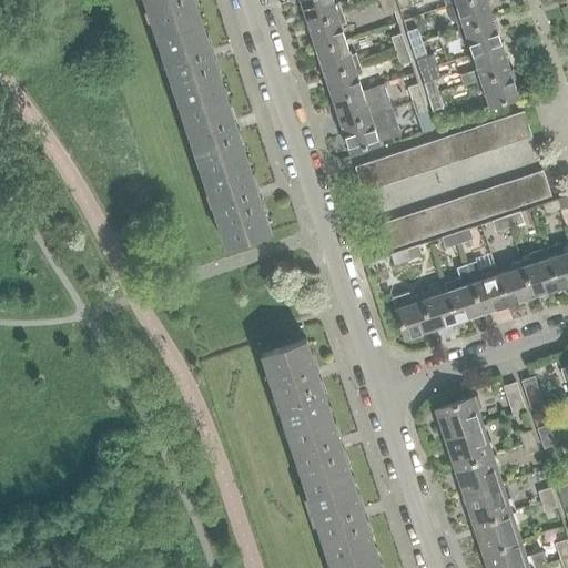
[(191,0),(141,0),(153,34),(199,20),(191,0)]
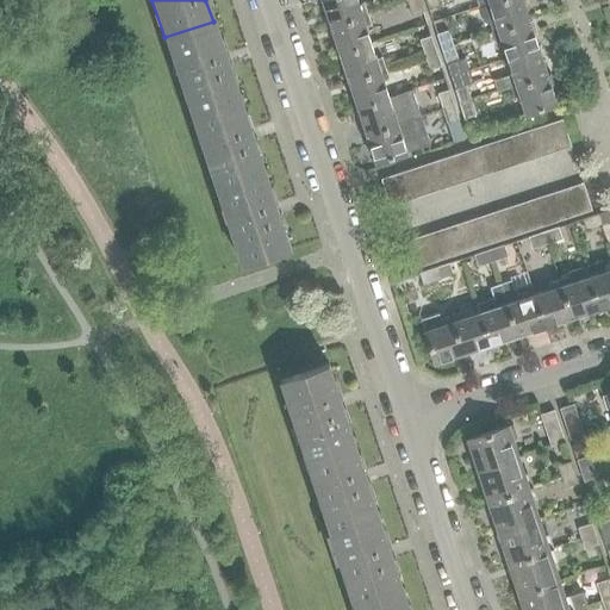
[(355,5),(353,0),(319,0),(328,25),(366,13),(362,2),(355,5)]
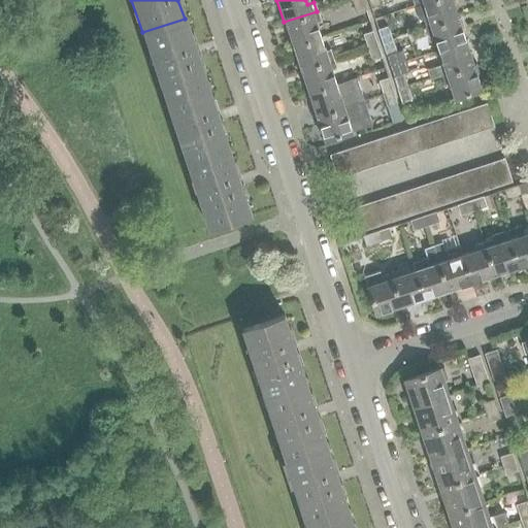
[(365,9),(361,0),(351,0),(356,12),(365,9)]
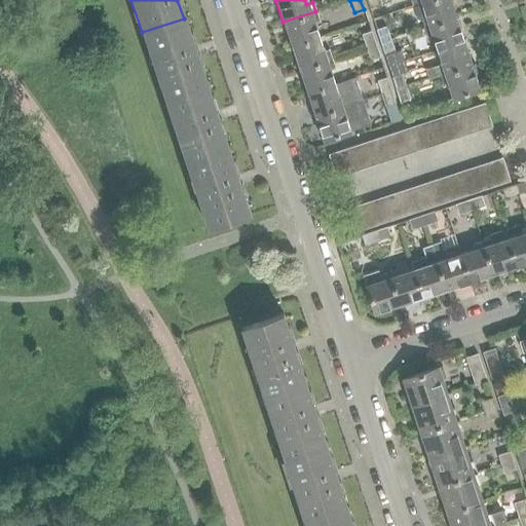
[(365,0),(368,8),(378,5),(376,0),(365,0)]
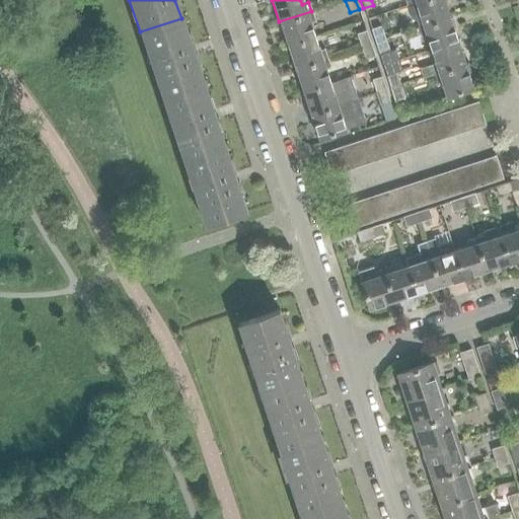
[(418,27),(449,17),(443,0),(423,0),(415,3),(419,16),(414,18),(418,27)]
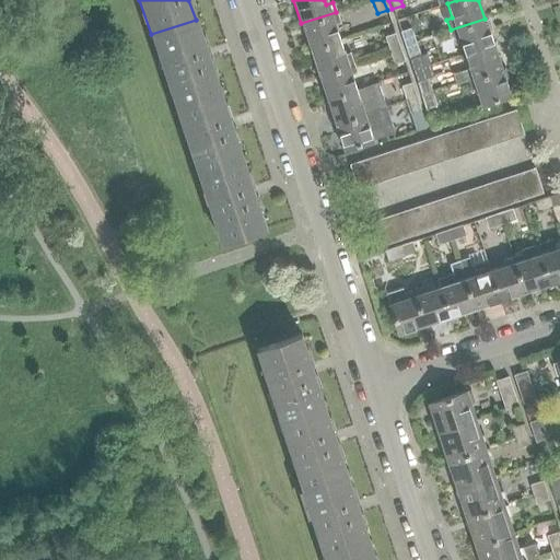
[(301,23),(310,48),(338,39),(334,25),(340,23),(336,12),(301,23)]
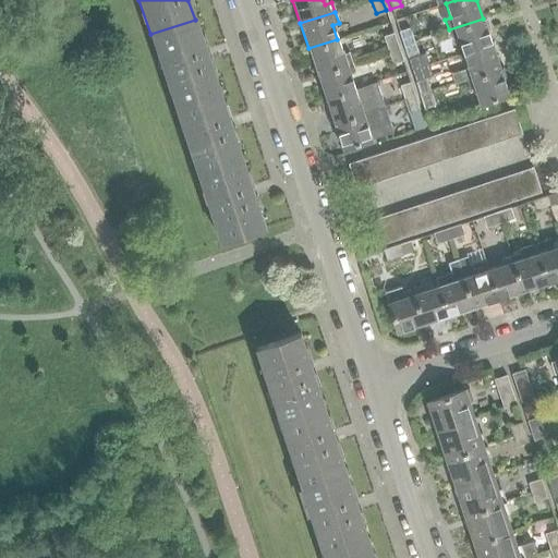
[(462,53),(492,44),(483,19),(449,29),(452,40),(458,38),(462,53)]
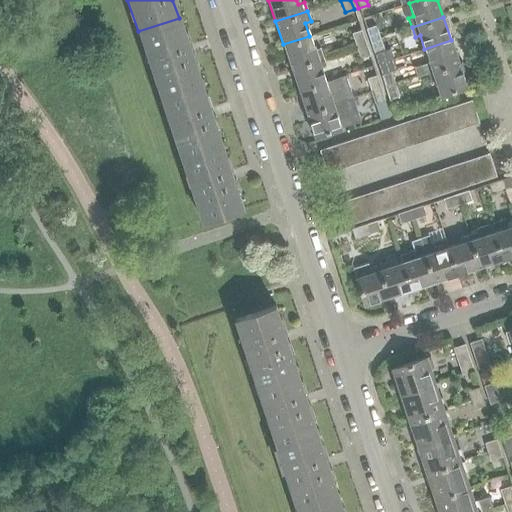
[(200,81),(179,18),(138,31),(159,95),(200,81)]
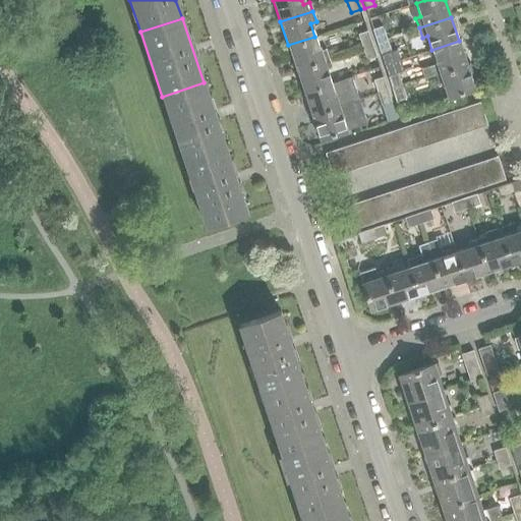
[(371,30),(375,42),(386,39),(382,26),(371,30)]
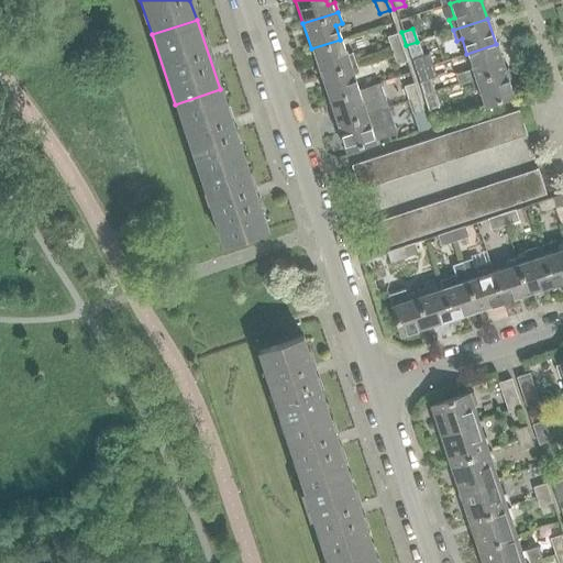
[(386,36),(390,51),(401,47),(397,33),(386,36)]
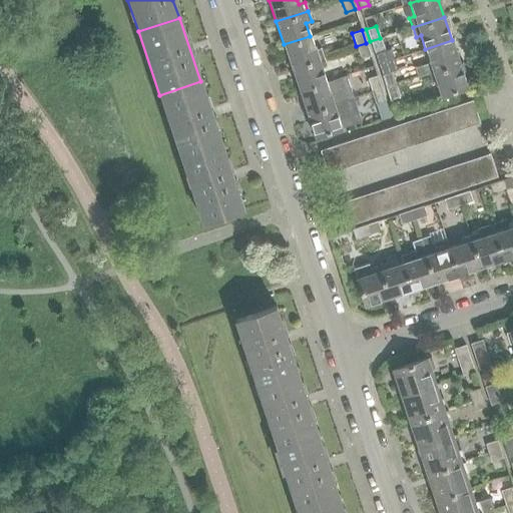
[(314,50),(310,36),(284,44),(292,67),(323,56),(320,48),(314,50)]
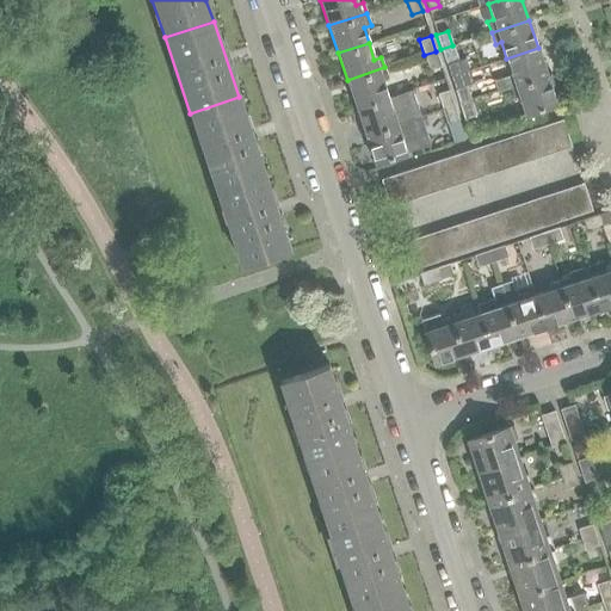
[(440,49),(445,63),(457,60),(452,45),(440,49)]
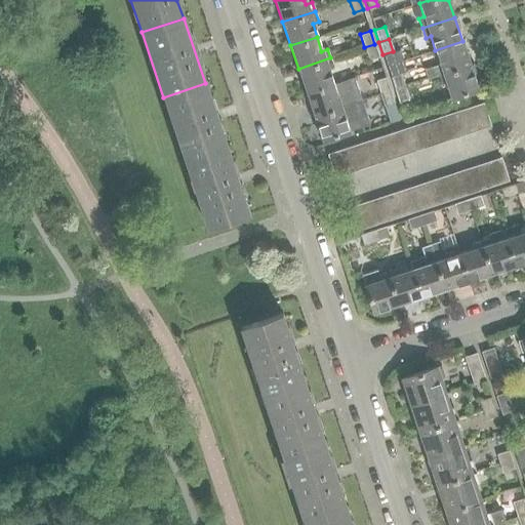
[(438,74),(470,64),(462,41),(435,50),(440,63),(435,65),(435,66),(423,70),(427,78),(438,74)]
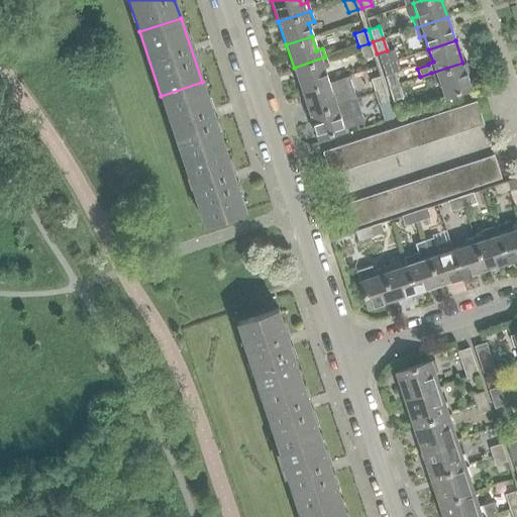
[(363,59),(373,56),(369,43),(358,46),(363,59)]
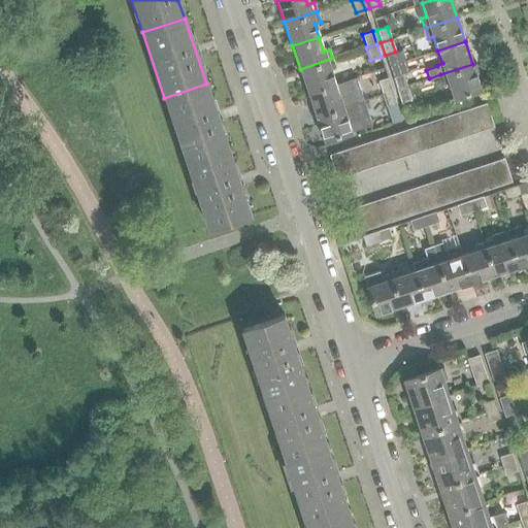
[(300,69),(307,93),(334,85),(329,70),(335,68),(332,58),(300,69)]
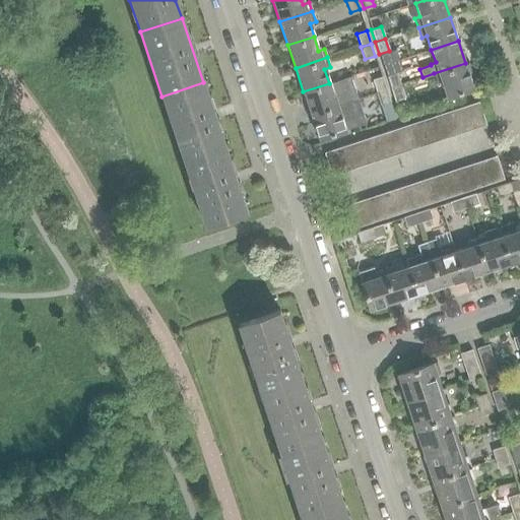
[(465,63),(434,73),(437,83),(442,82),(446,95),(472,86),(465,63)]
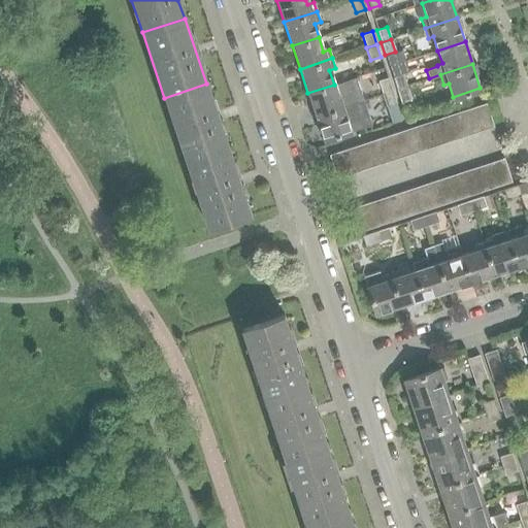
[(392,76),(397,90),(406,87),(402,73),(392,76)]
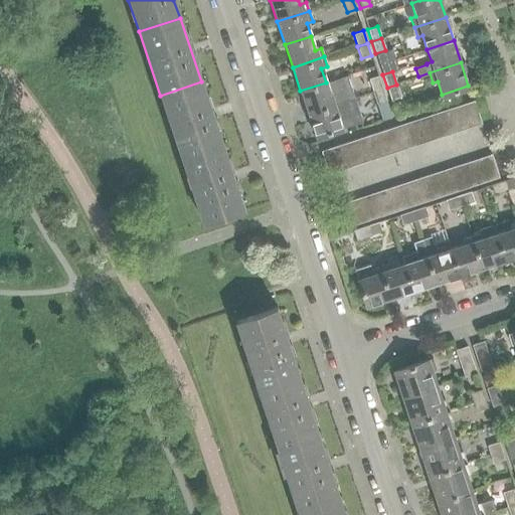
[(300,91),(307,113),(353,98),(346,75),(326,82),(300,91)]
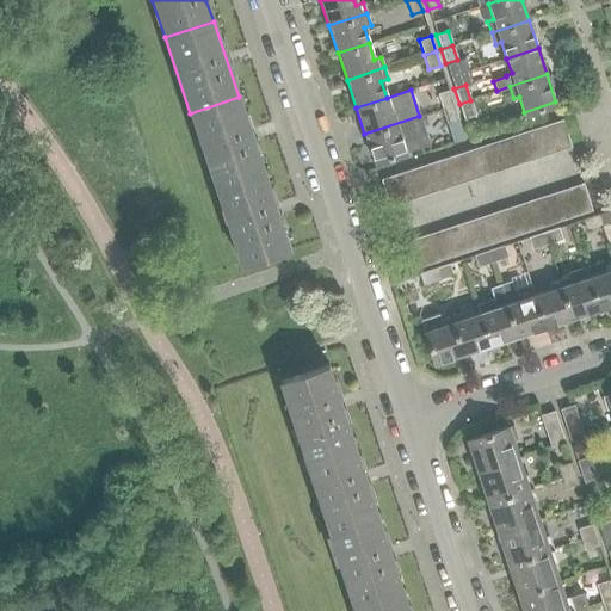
[(442,110),(452,106),(448,91),(437,94),(442,110)]
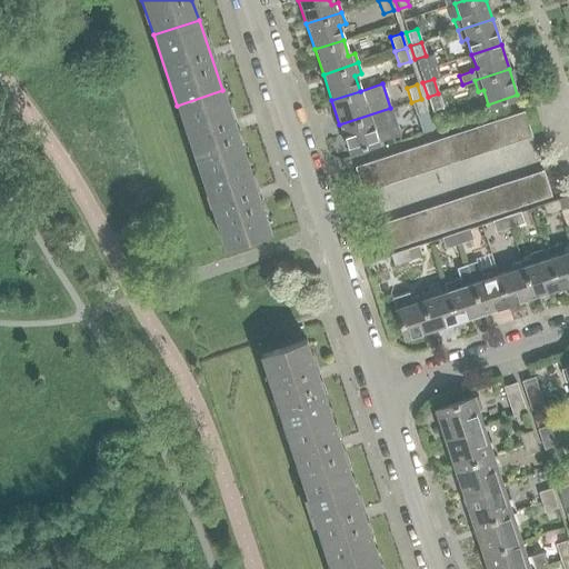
[(246,161),(222,90),(177,106),(200,176),(246,161)]
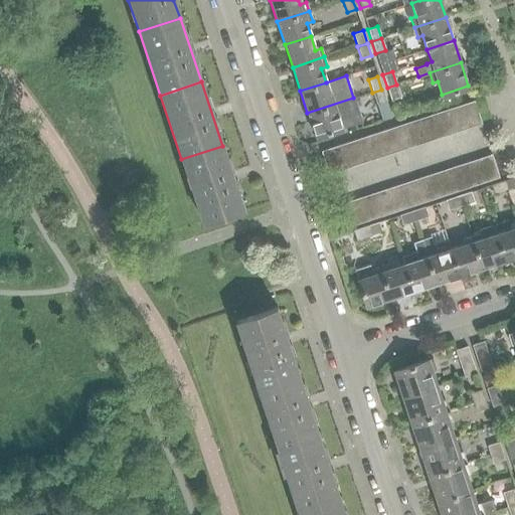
[(387,88),(391,101),(400,97),(396,84),(387,88)]
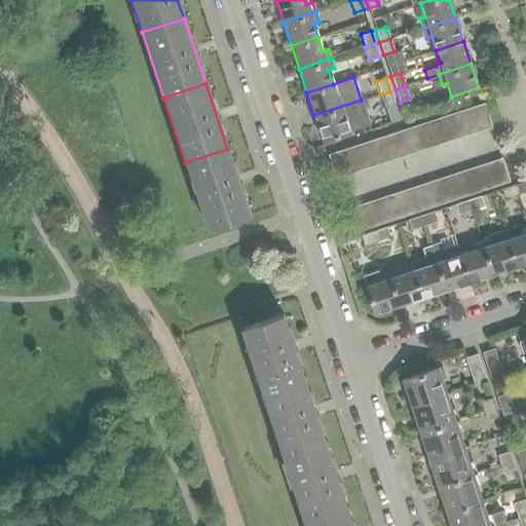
[(385,107),(393,104),(389,91),(380,95),(385,107)]
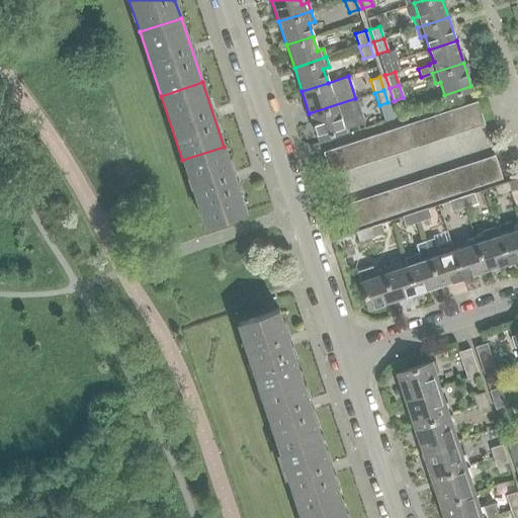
[(363,122),(355,98),(309,113),(317,138),(363,122)]
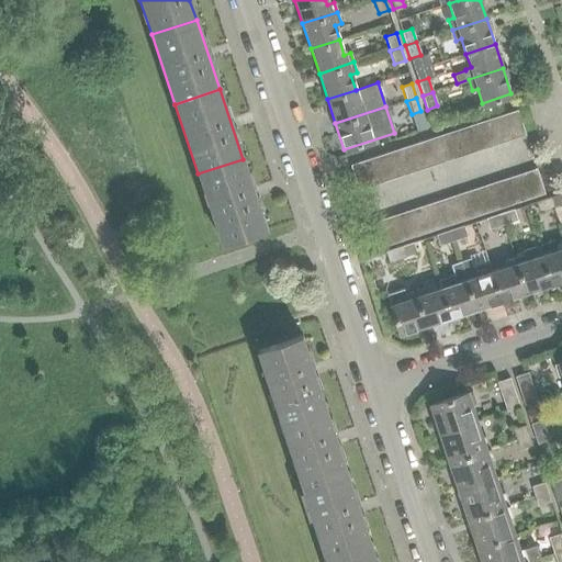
[(513,138),(525,135),(516,110),(505,114),(513,138)]
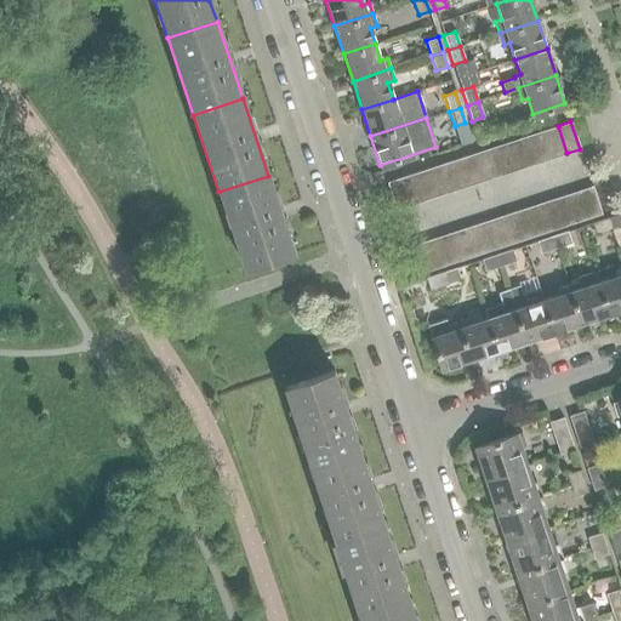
[(567,153),(558,126),(545,130),(553,158),(567,153)]
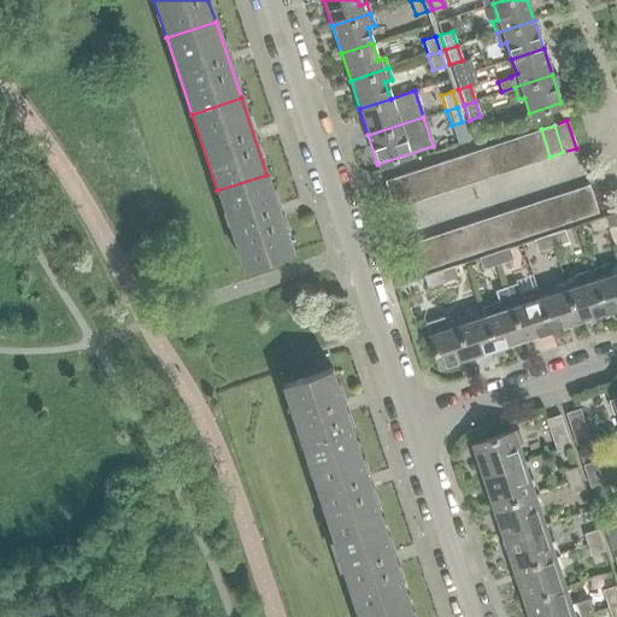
[(550,157),(541,129),(528,134),(536,162),(550,157)]
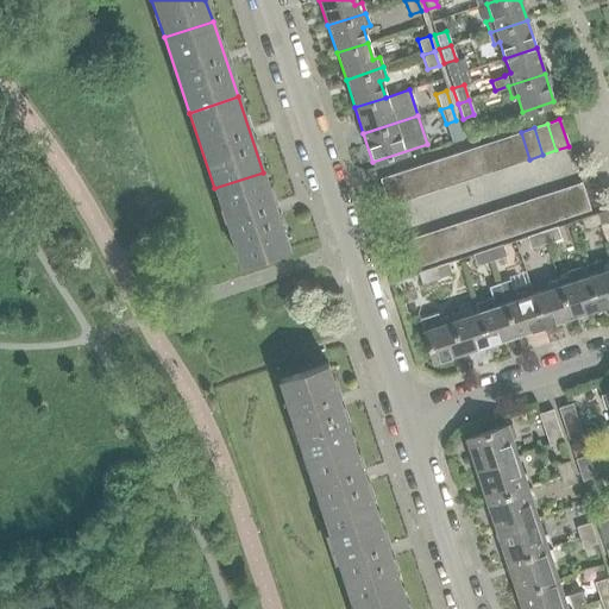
[(529,159),(521,132),(508,136),(516,163),(529,159)]
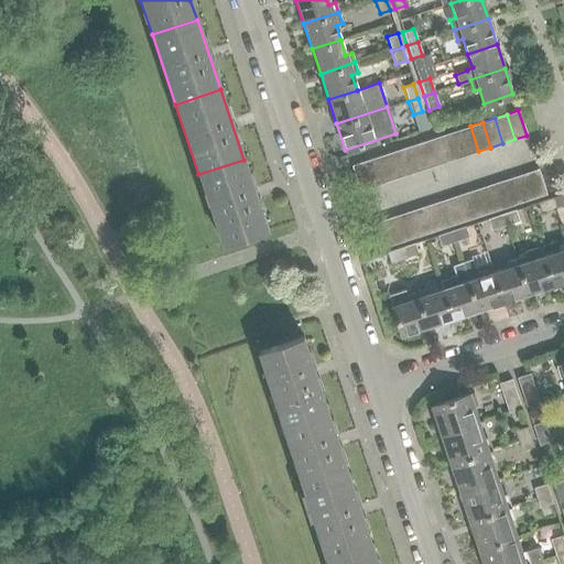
[(478,151),(470,126),(458,130),(467,155),(478,151)]
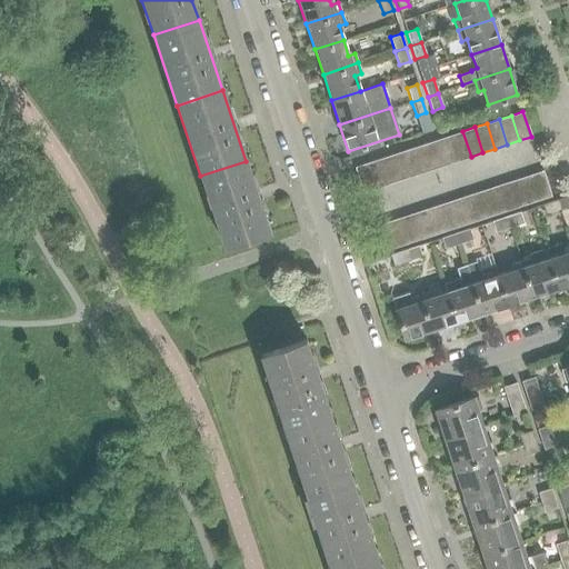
[(471,157),(462,131),(450,135),(459,160),(471,157)]
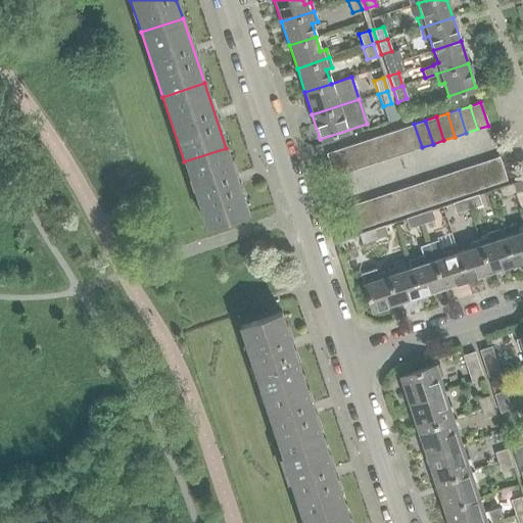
[(422,147),(414,124),(402,128),(411,151),(422,147)]
